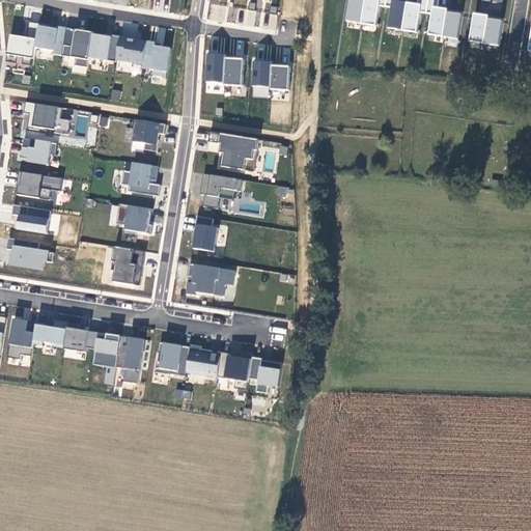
[(210,0),(207,20),(226,22),(254,26),(255,23),(263,24),(264,14),(255,11),(256,3),(246,2),(245,8),(228,5),(228,0),(210,0)]
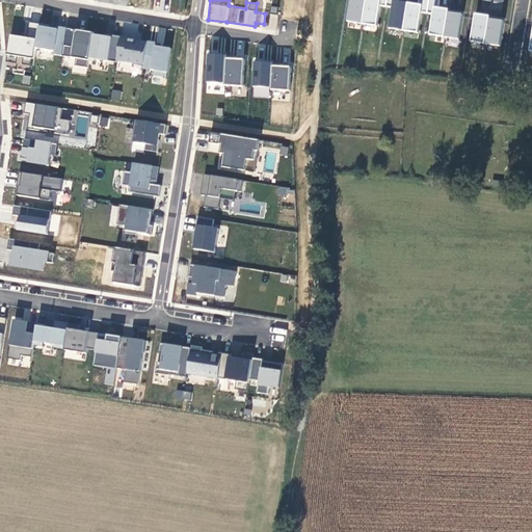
[(364,0),(349,0),(346,22),(361,24),(364,0)]
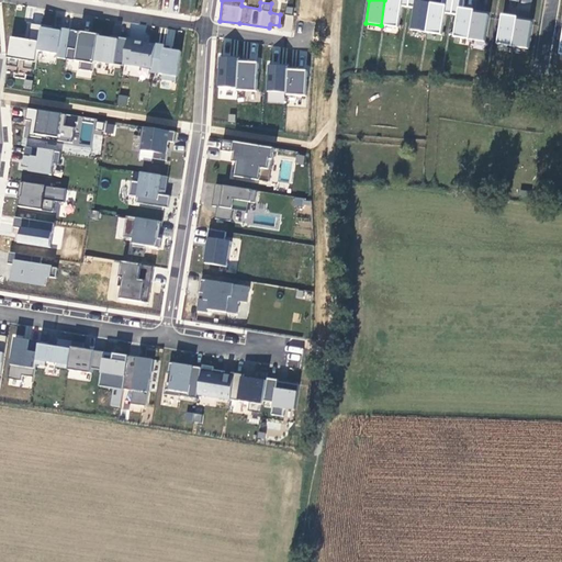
[(384,0),(381,25),(398,27),(402,6),(407,7),(407,0),(384,0)]
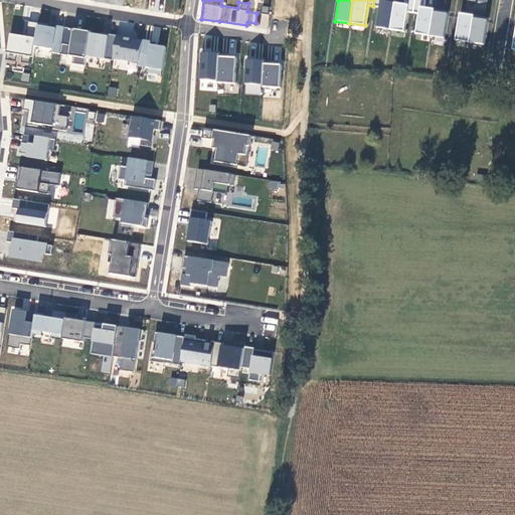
[(383,0),(373,0),(373,6),(377,7),(374,27),(388,29),(392,2),(383,1),(383,0)]
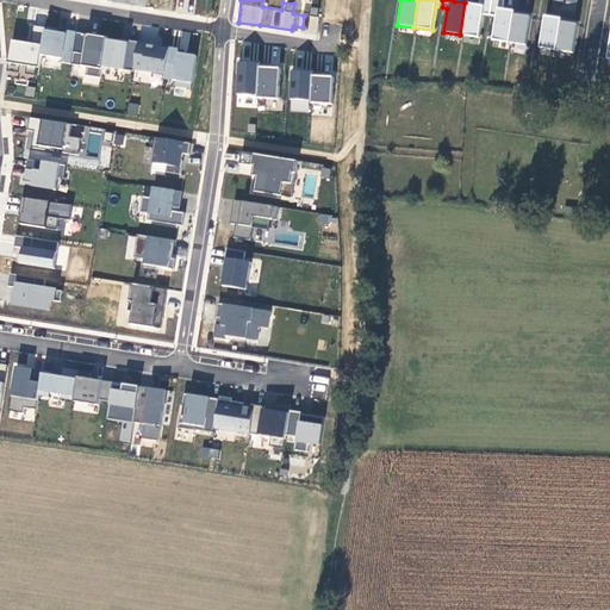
[(479,0),(479,4),(465,1),(465,2),(460,35),(479,37),(483,13),(490,14),(491,0),(479,0)]
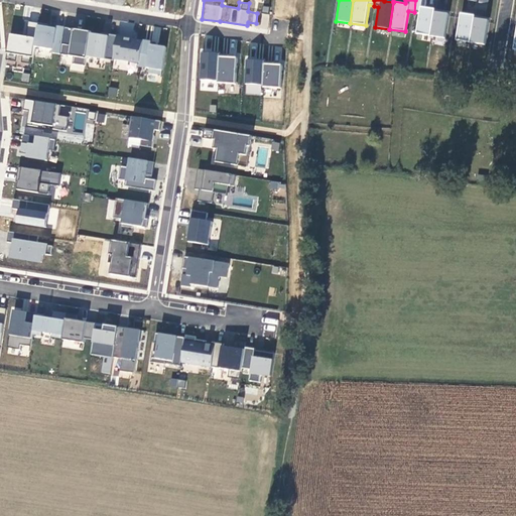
[(425,0),(415,0),(414,12),(418,13),(415,33),(429,35),(433,10),(433,9),(424,7),(425,0)]
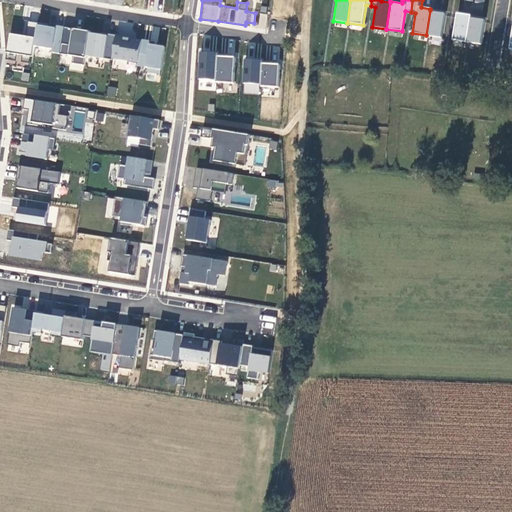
[(444,12),(430,10),(426,35),(440,37),(444,12)]
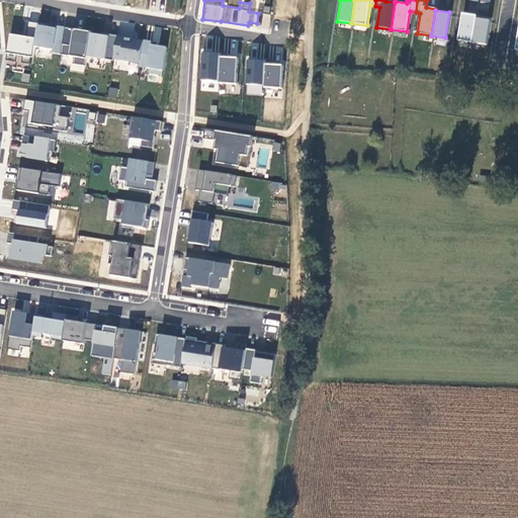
[(476,14),(461,12),(457,37),(471,39),(475,17),(476,14)]
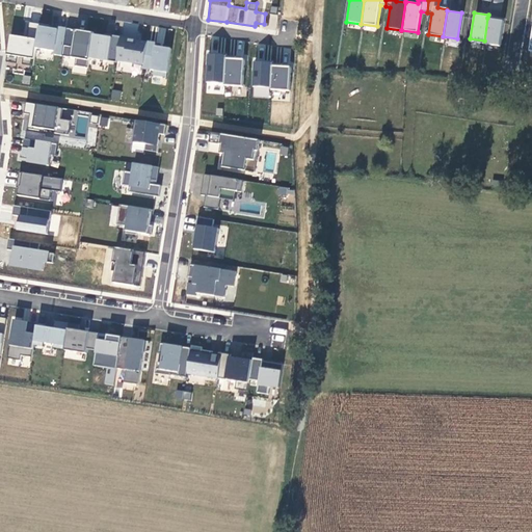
[(269,14),(268,29),(276,29),(277,14),(269,14)]
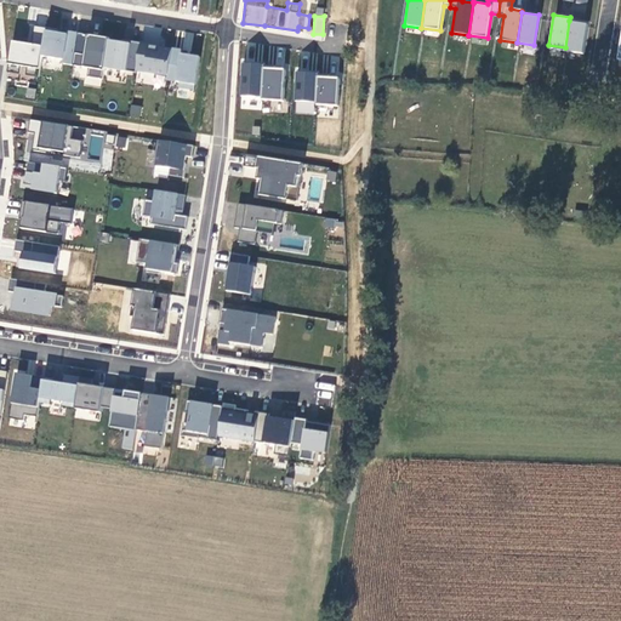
[(587,23),(569,21),(565,47),(565,51),(582,53),(587,23)]
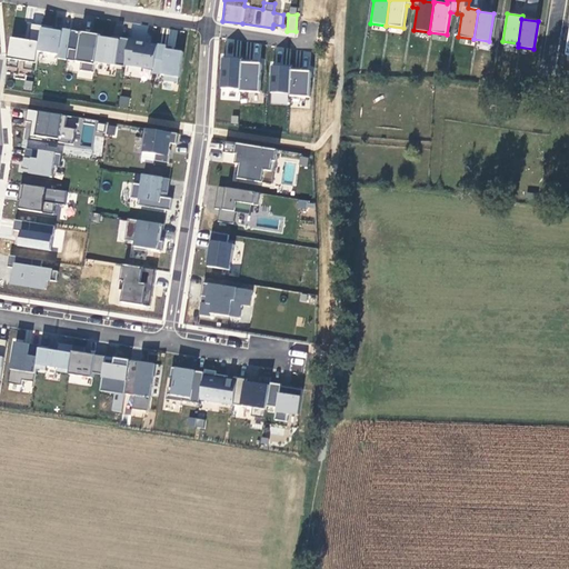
[(41,26),(31,25),(29,39),(10,37),(6,66),(18,67),(19,60),(25,61),(23,68),(35,69),(38,51),(41,27),(41,26)]
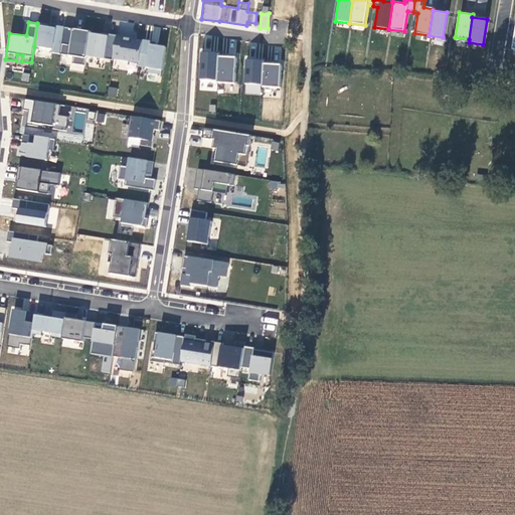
[(55,27),(37,24),(34,46),(52,48),(51,52),(60,54),(64,26),(56,25),(55,27)]
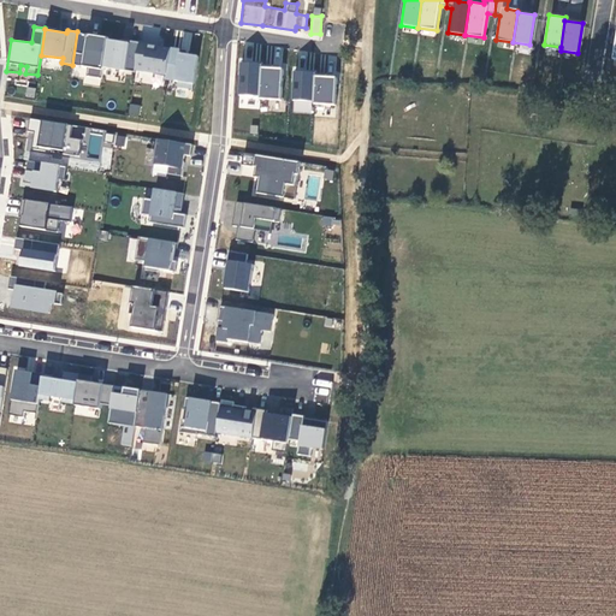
[(106,36),(77,31),(72,65),(87,66),(86,75),(100,77),(101,67),(106,39),(106,36)]
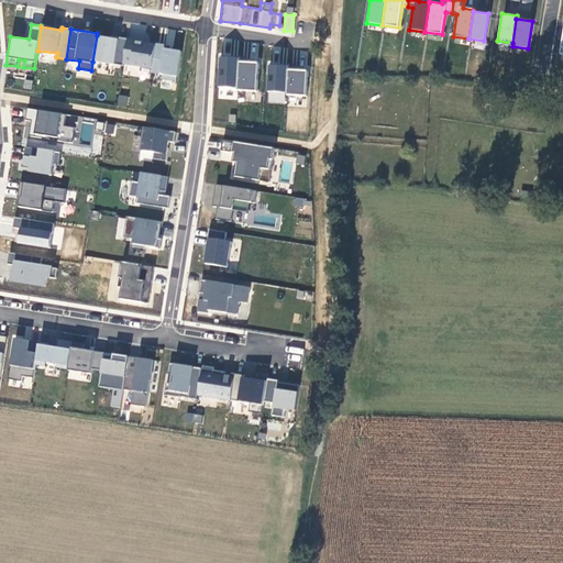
[(128,40),(97,35),(92,62),(123,66),(128,40)]
